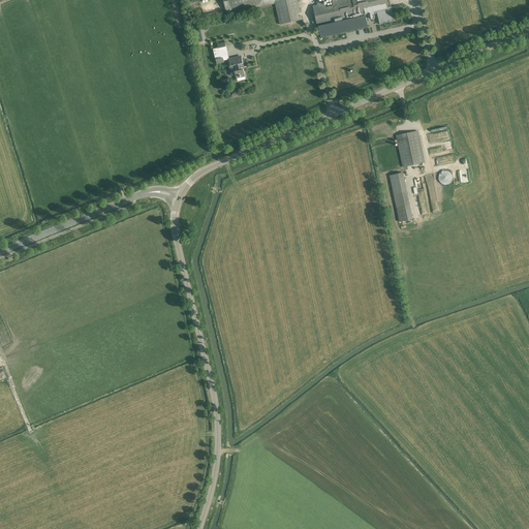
[(223,0),(227,14),(275,3),(280,25),(303,20),(302,16),(299,16),(299,12),(301,12),(298,0),(223,0)]
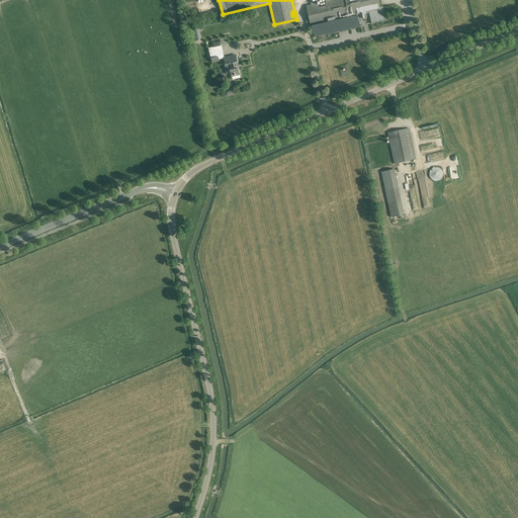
[(306,5),(311,25),(312,25),(315,37),(360,26),(358,15),(363,13),(364,17),(364,18),(365,18),(366,18),(367,18),(367,17),(367,16),(367,13),(369,12),(372,23),(386,20),(383,7),(380,7),(378,0),(325,0),(326,5),(319,7),(318,0),(310,2),(311,4),(306,5)]
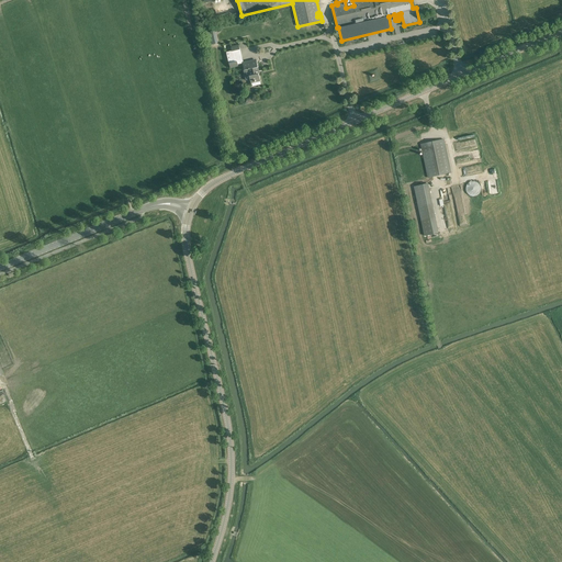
[(236,63),(234,52),(240,49),(239,45),(231,47),(232,52),(226,53),(231,68),(238,66),(237,62),(236,63)]
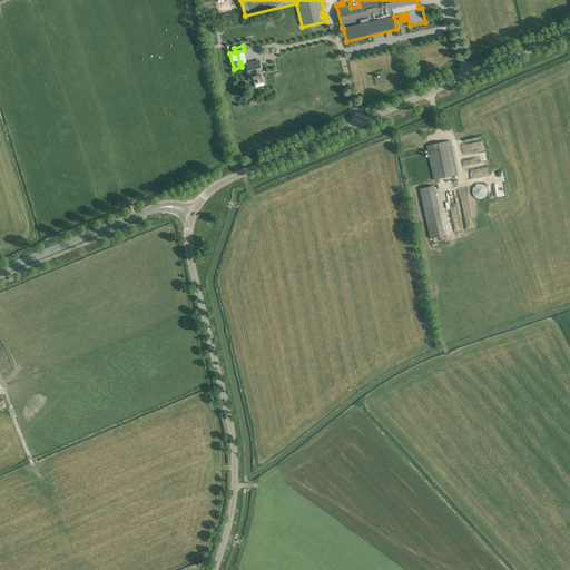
[(261,60),(253,61),(246,64),(248,71),(252,70),(255,85),(264,82),(263,75),(264,75),(261,60)]
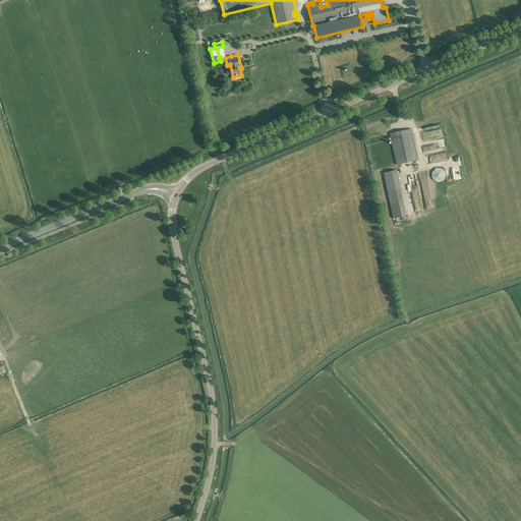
[(411,128),(390,133),(397,165),(418,160),(411,128)]
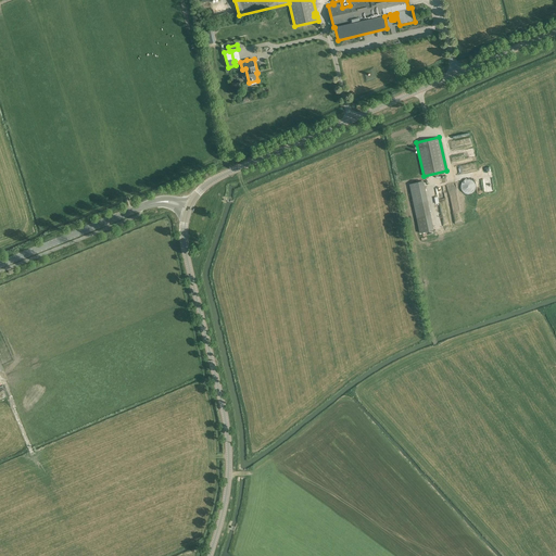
[(460,186),(460,187),(460,188),(462,190),(462,191),(463,192),(464,192),(465,193),(466,194),(467,194),(468,194),(469,194),(471,194),(472,193),(474,192),(475,191),(476,190),(476,188),(476,187),(476,186),(476,185),(475,184),(474,182),(474,181),(472,180),(471,180),(469,180),(468,179),(467,180),(466,180),(465,180),(464,181),(463,182),(462,184),(462,185),(460,186)]
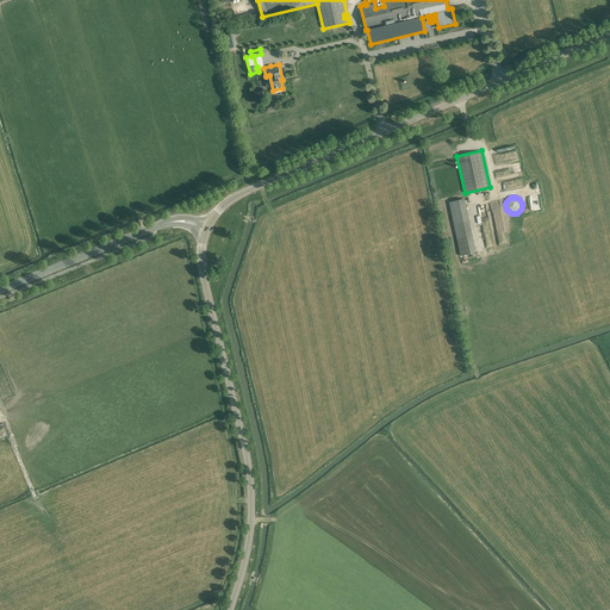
[(461,256),(477,253),(473,236),(465,199),(449,203),(458,240),(461,256)]
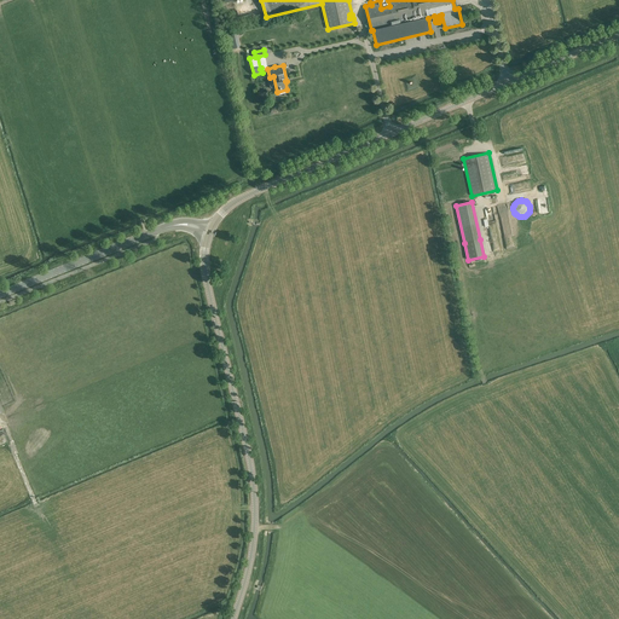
All buildings are outlined.
